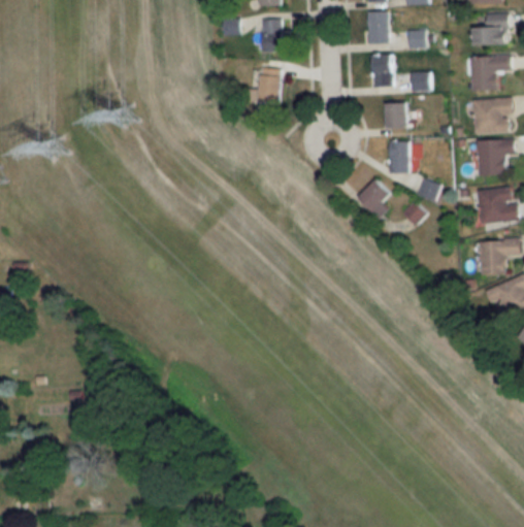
[(367,44),(386,43),(386,11),(366,12),(367,44)]
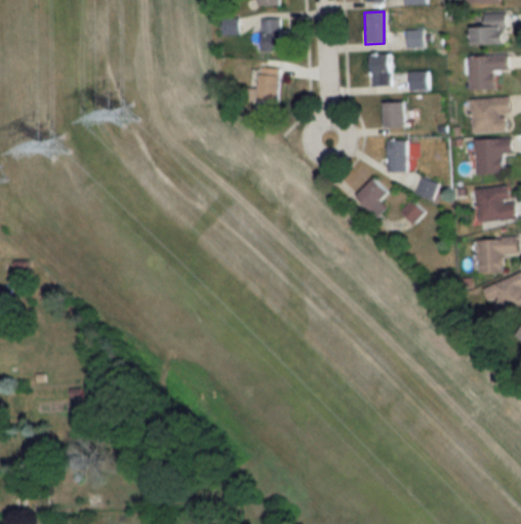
[(470,14),(470,45),(505,45),(505,14),(470,14)]
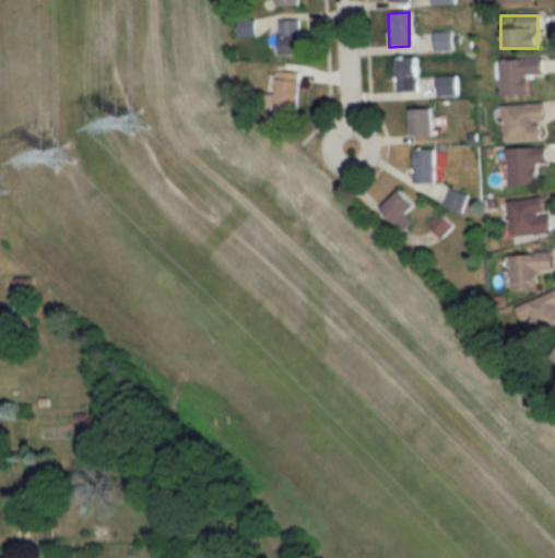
[(276,21),(276,55),(297,55),(297,21),(276,21)]
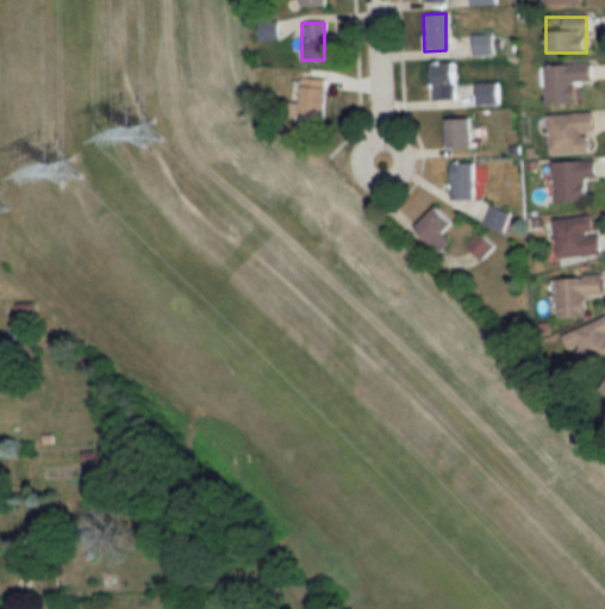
[(490,55),(490,36),(468,36),(468,55),(490,55)]
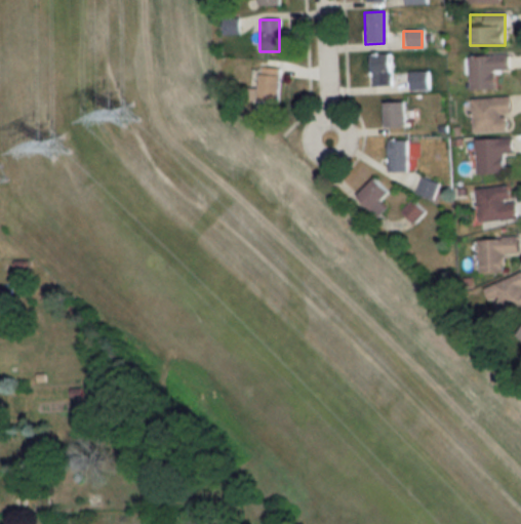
[(388,85),(388,54),(369,54),(369,85),(388,85)]
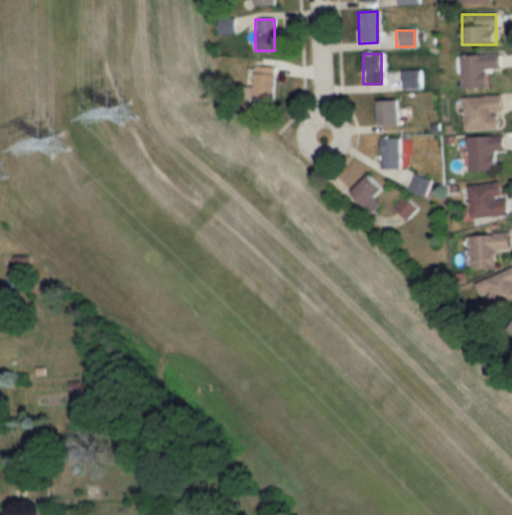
[(484,70),(498,70),(498,54),(459,55),(460,90),(484,89),(484,70)]
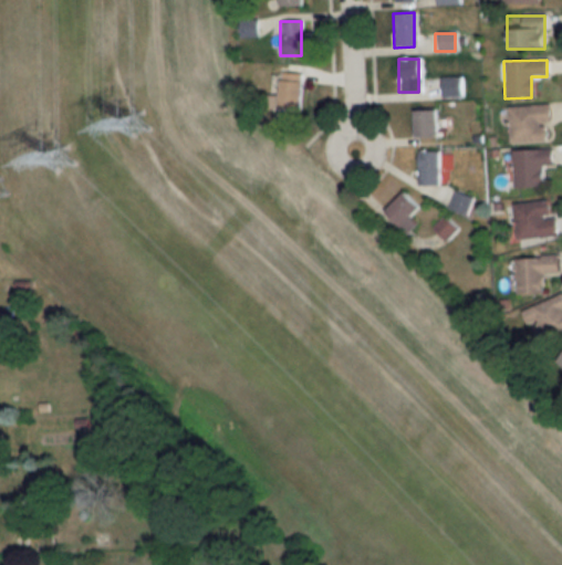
[(278,74),(278,108),(300,108),(300,74),(278,74)]
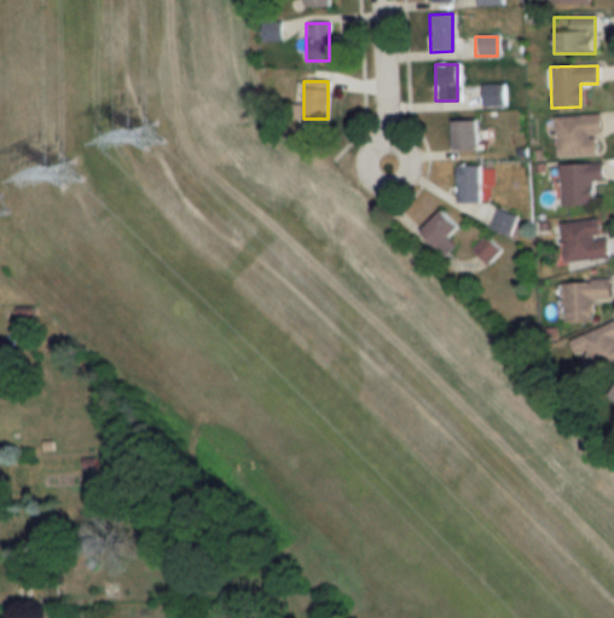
[(500,105),(500,85),(481,85),(481,105),(500,105)]
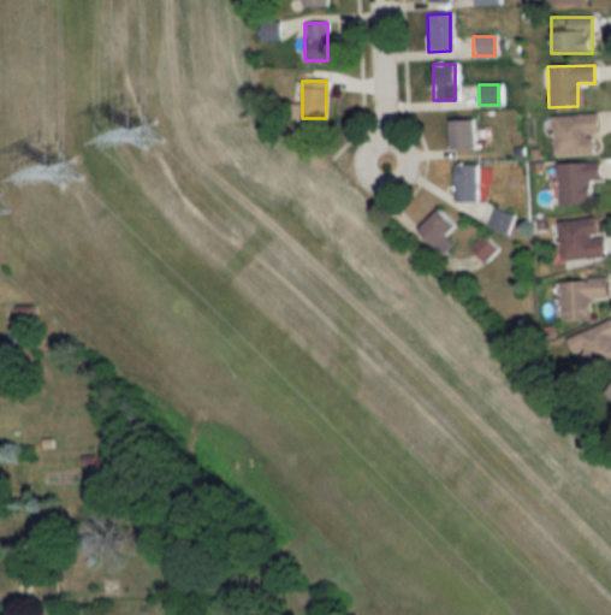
[(551,157),(593,155),(593,134),(595,134),(594,116),(551,117),(551,157)]
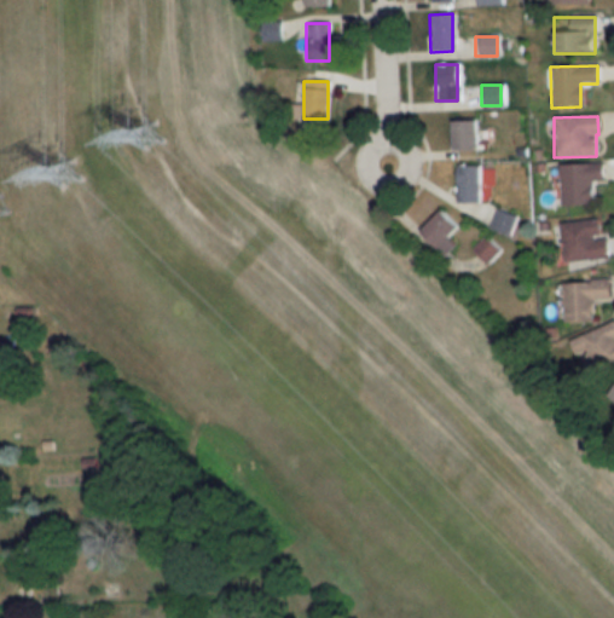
[(451,150),(475,150),(475,121),(451,121),(451,150)]
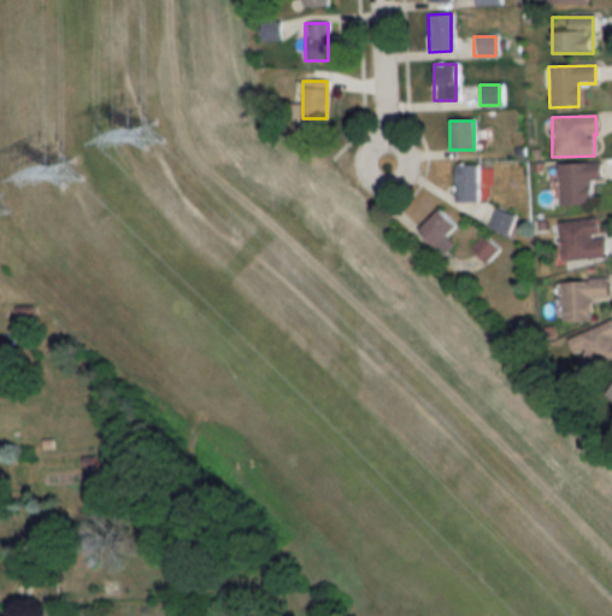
[(557,207),(589,205),(589,181),(600,181),(599,164),(555,165),(557,207)]
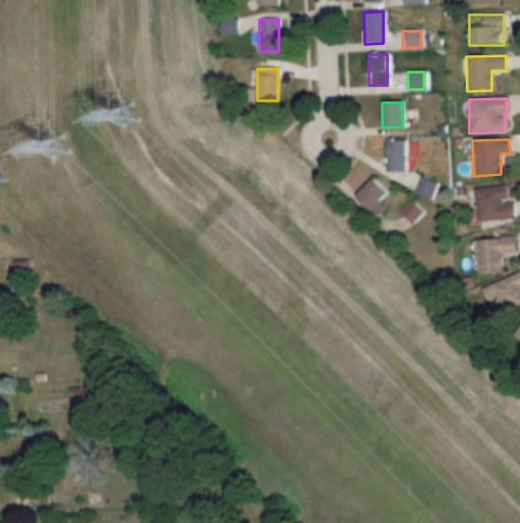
[(385,140),(385,171),(404,171),(404,140),(385,140)]
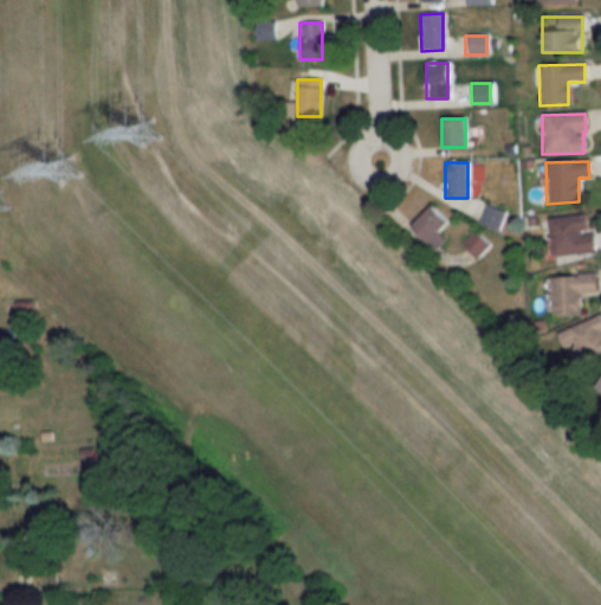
[(438,232),(447,224),(430,206),(409,226),(434,251),(445,239),(438,232)]
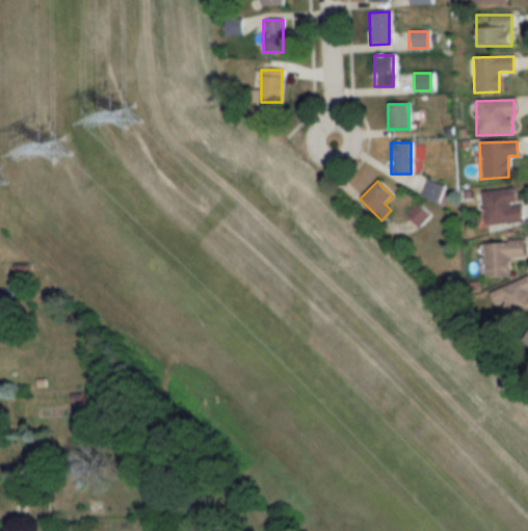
[(434,202),(441,187),(425,181),(419,195),(434,202)]
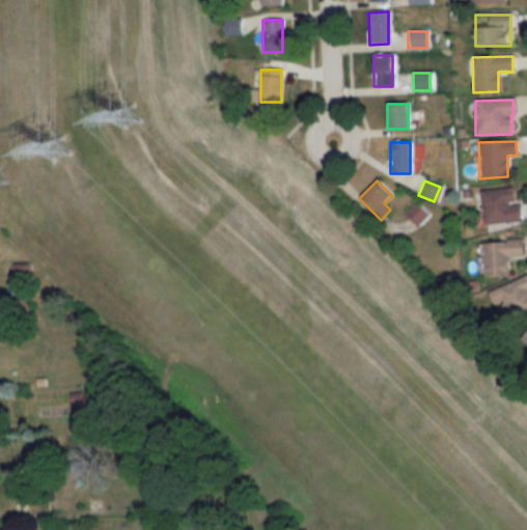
[(479,192),(482,226),(520,222),(516,188),(479,192)]
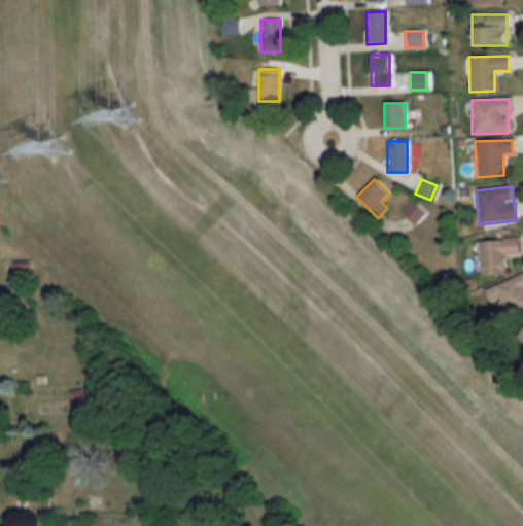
[(401,211),(413,223),(423,213),(411,202),(401,211)]
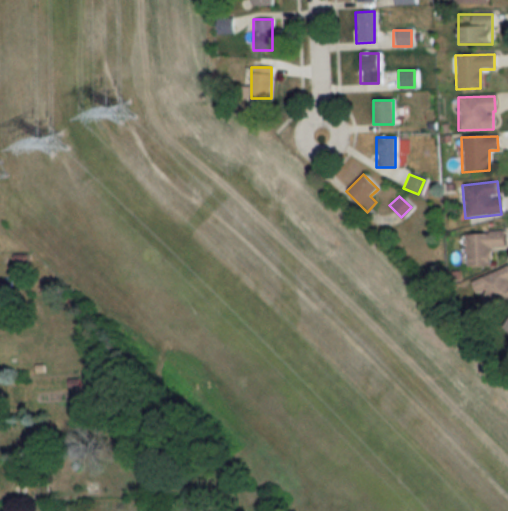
[(489,266),(488,250),(503,249),(503,233),(463,234),(464,267),(489,266)]
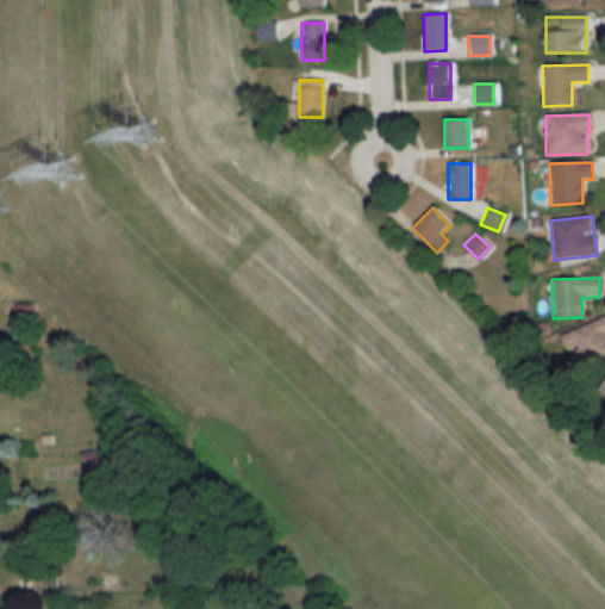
[(604,358),(604,321),(604,319),(559,335),(565,354),(577,349),(582,366),(604,358)]
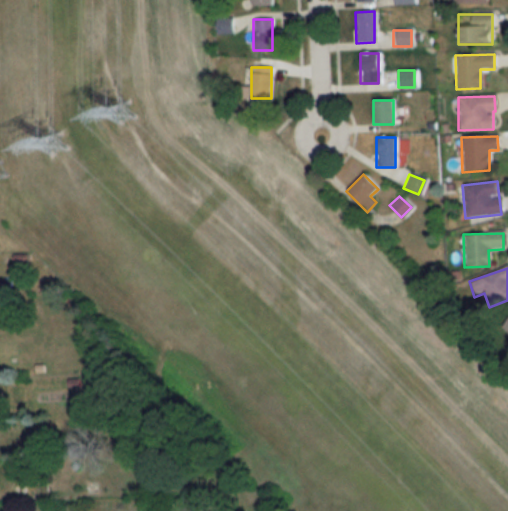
[(507,319),(499,328),(507,336),(507,319)]
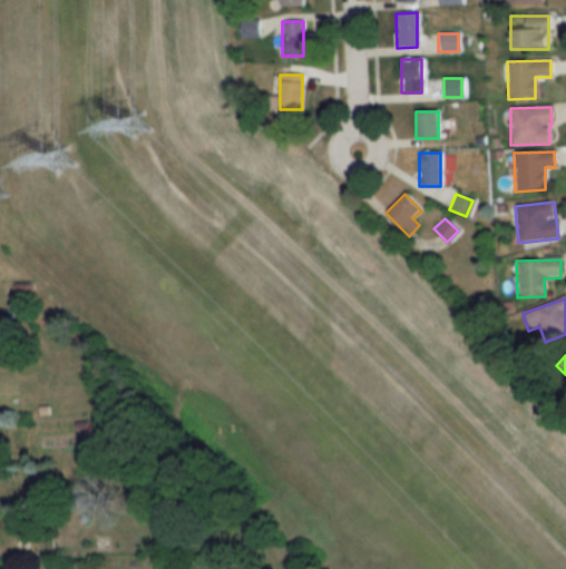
[(91,508),(91,497),(74,498),(74,509),(91,508)]
